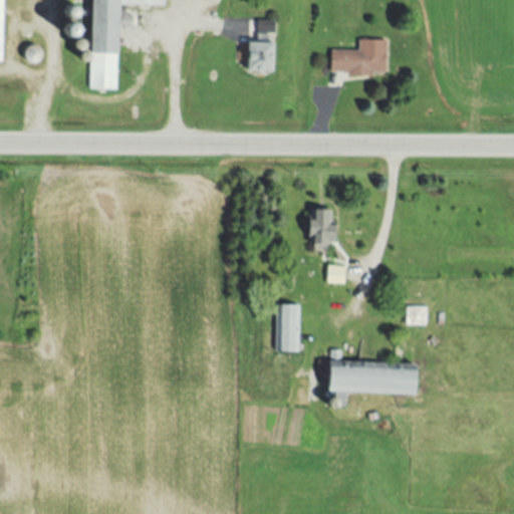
[(121,6),(118,91),(90,90),(92,0),(167,0),(167,8),(121,6)]
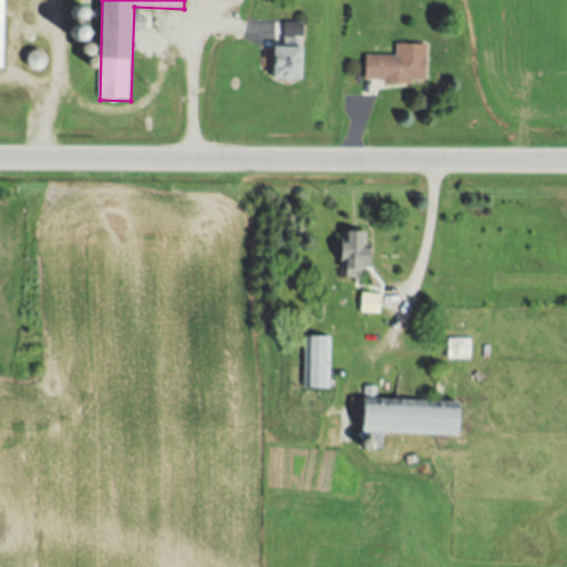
[(305,27),(303,82),(275,81),(275,49),(286,49),(287,26),(305,27)]
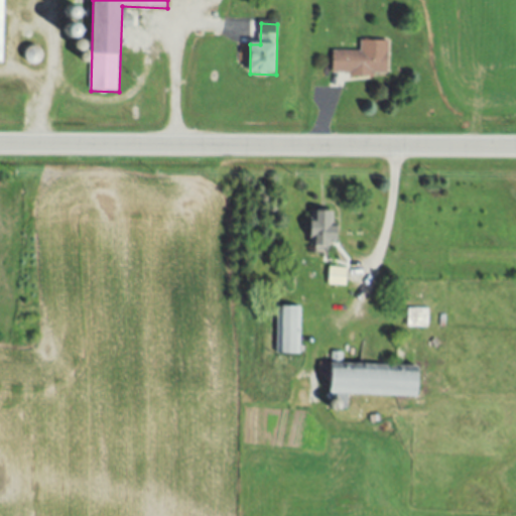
[(389,41),(389,76),(333,76),(333,52),(362,52),(362,41),(389,41)]
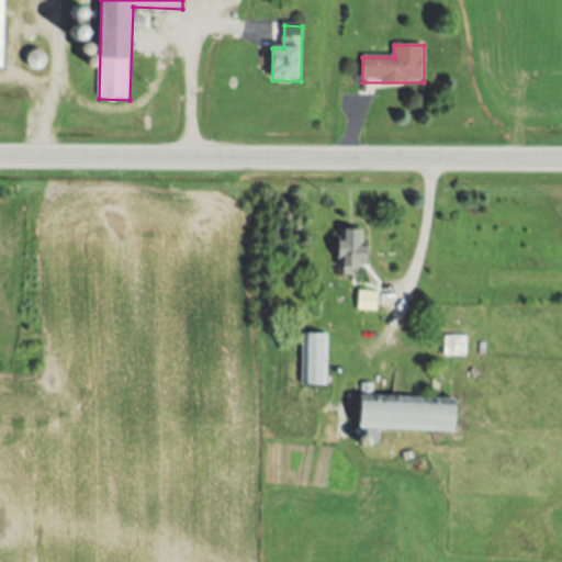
[(340,270),(340,232),(368,232),(368,270),(340,270)]
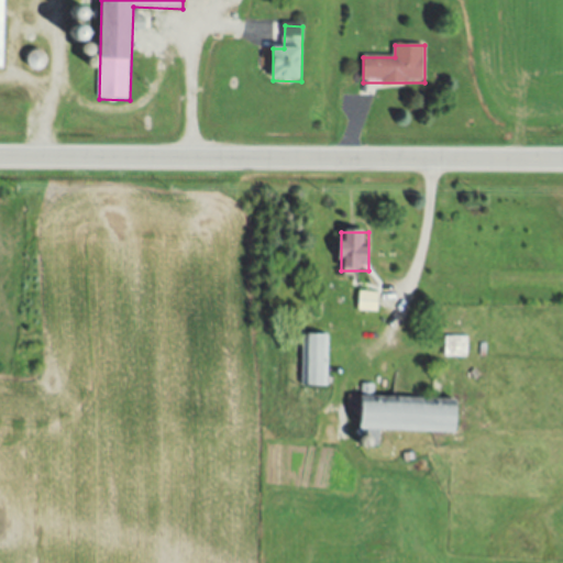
[(377,312),(359,312),(359,294),(378,294),(377,312)]
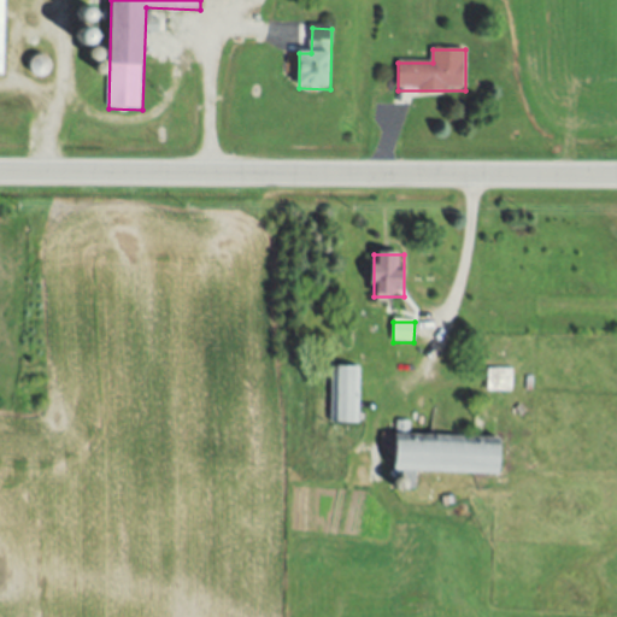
[(333,425),(333,369),(359,369),(359,425),(333,425)]
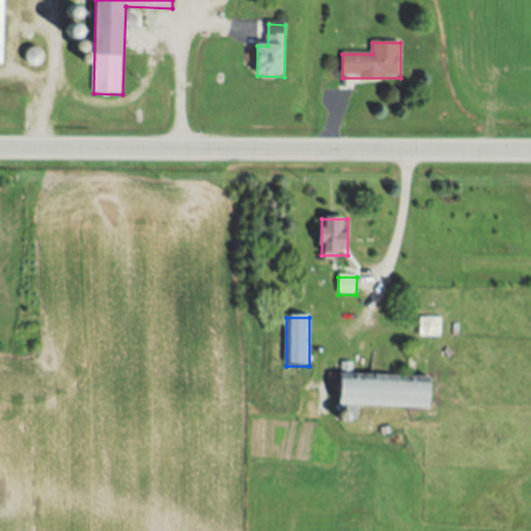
[(420,338),(420,318),(441,318),(441,338),(420,338)]
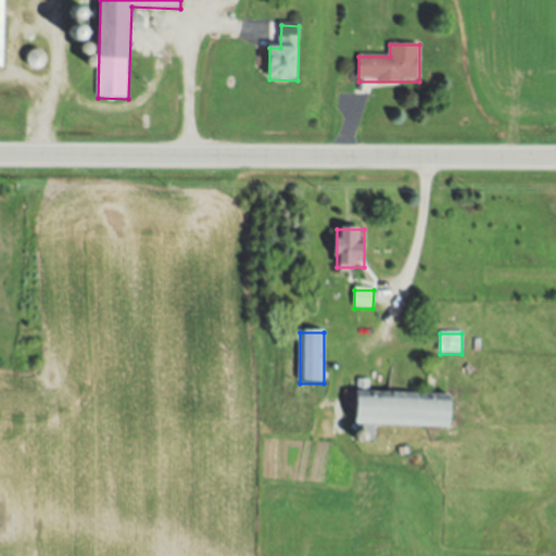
[(454,430),(345,426),(346,393),(455,396),(454,430)]
